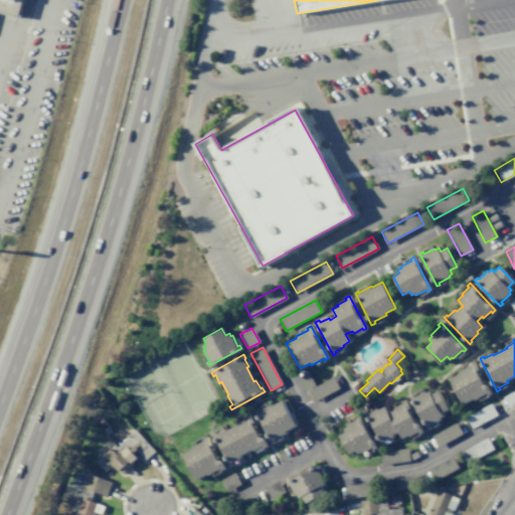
[(475,361),(471,363),(472,364),(460,371),(461,373),(451,378),(464,403),(475,398),(476,399),(488,393),(489,395),(492,393),(475,361)]
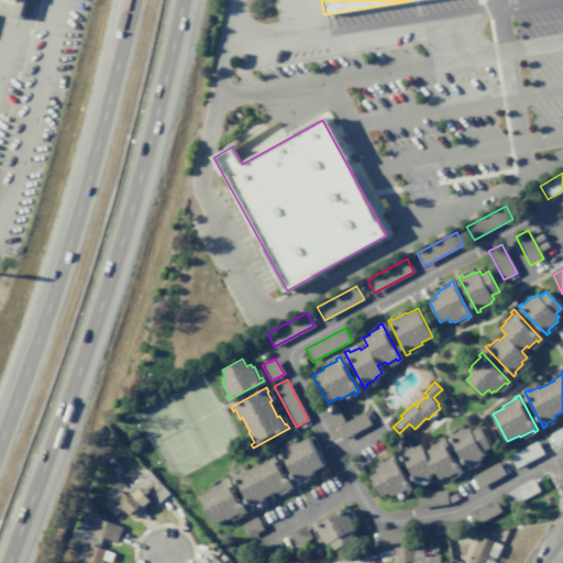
[(344,422),(337,427),(332,429),(324,414),(337,407),(344,422)]
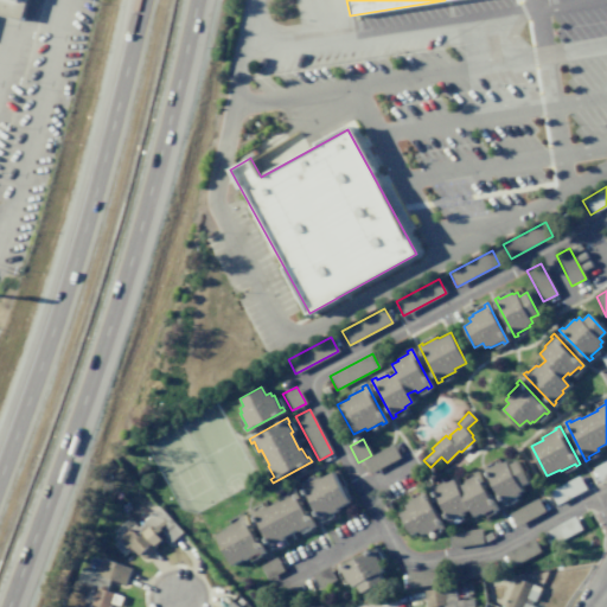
[(393,443),(400,458),(370,473),(363,460),(371,455),(393,443)]
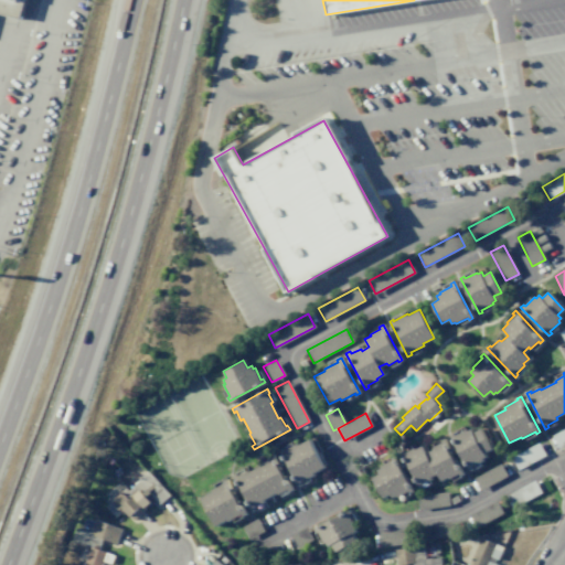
[(564,427),(564,444),(558,448),(552,435),(564,427)]
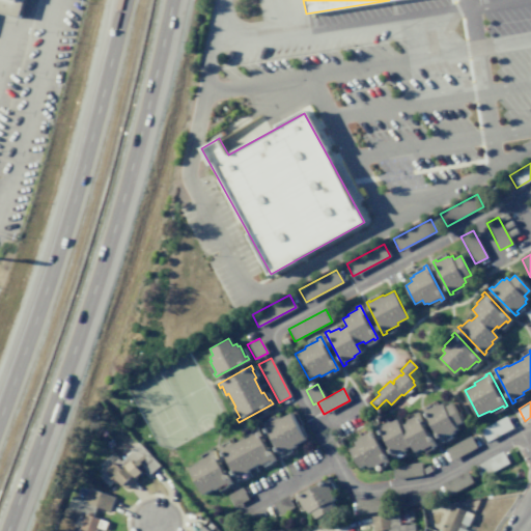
[(451,402),(462,422),(454,425),(456,429),(453,431),(454,432),(443,439),(444,441),(441,443),(423,409),(426,407),(427,410),(439,403),(440,404),(443,402),(445,407),(451,402)]
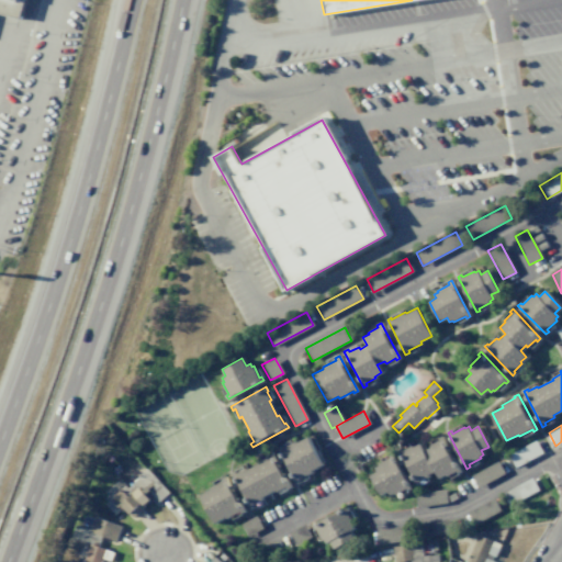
[(442,436),(461,471),(458,473),(457,471),(447,475),(446,474),(439,478),(435,471),(427,474),(428,476),(419,482),(420,484),(417,486),(397,450),(402,448),(403,450),(413,445),(414,447),(420,444),(424,451),(430,447),(429,445),(439,440),(438,437),(442,436)]
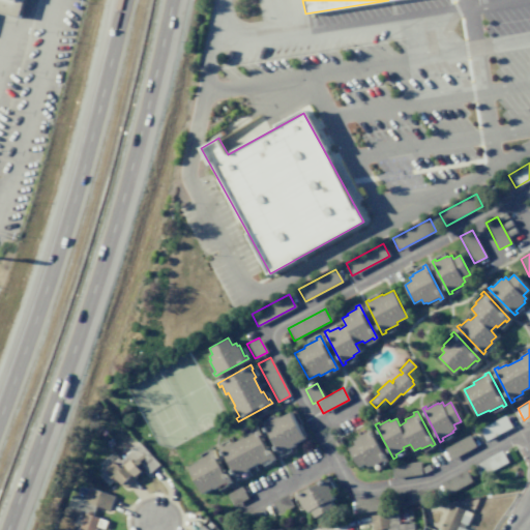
[(290,412),(303,438),(293,444),(294,446),(282,452),(283,454),(278,457),(261,422),(264,421),(265,422),(278,415),(280,417),(290,412)]
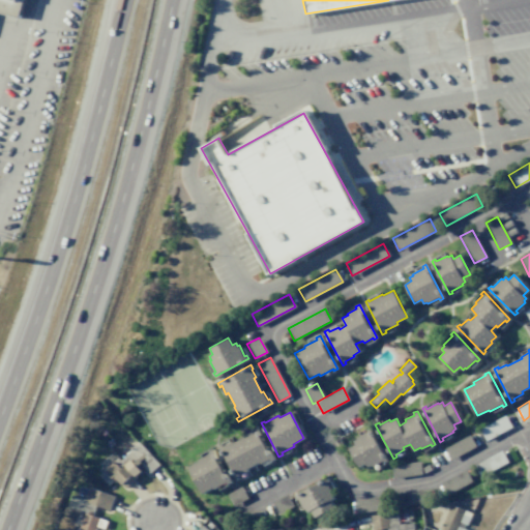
[(505,414),(511,427),(486,440),(479,429),(505,414)]
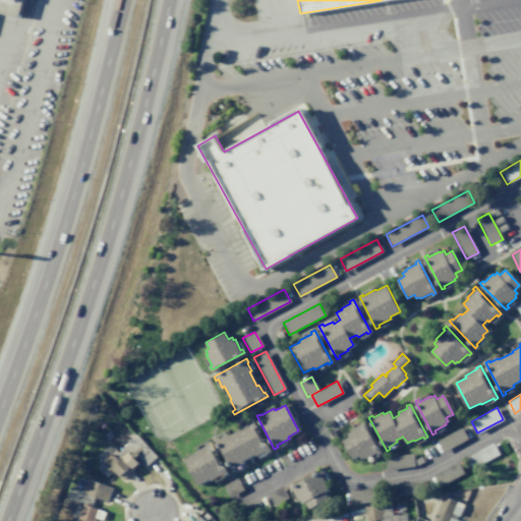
[(240,426),(248,422),(247,420),(251,418),(269,452),(266,453),(265,451),(255,456),(254,454),(241,461),(242,463),(234,467),(235,469),(231,471),(214,439),(218,437),(219,438),(226,433),(227,436),(241,428),(240,426)]
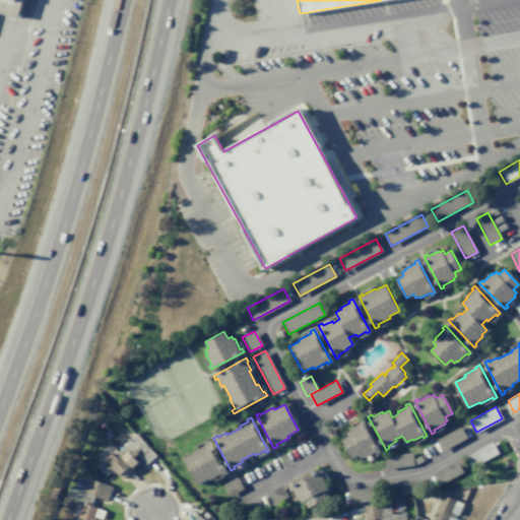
[(342,440),(352,458),(360,454),(362,458),(365,457),(365,458),(376,453),(377,455),(381,453),(363,419),(360,421),(361,424),(350,430),(350,431),(347,433),(349,436),(342,440)]
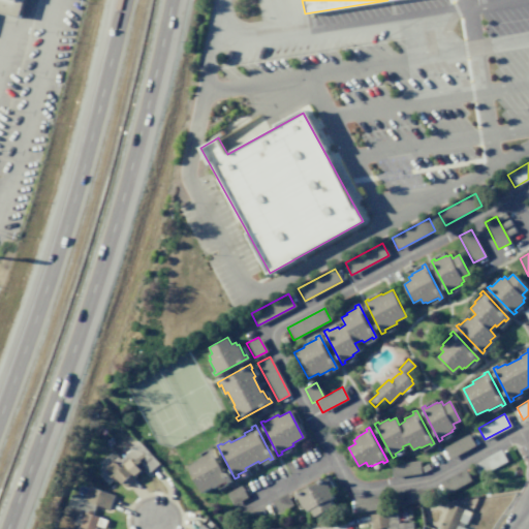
[(469,434),(475,445),(449,460),(443,447),(469,434)]
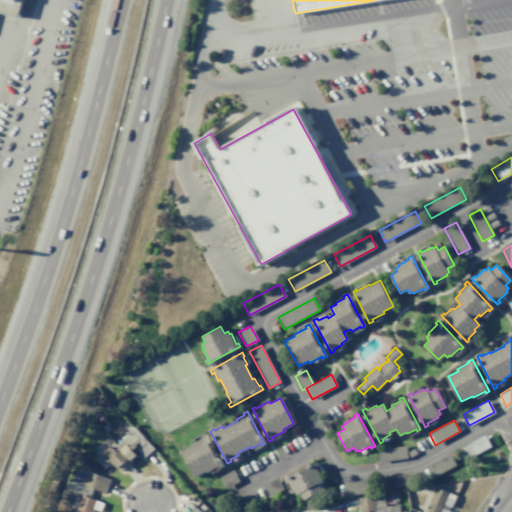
[(119,472),(140,454),(139,454),(149,445),(135,430),(105,455),(119,472)]
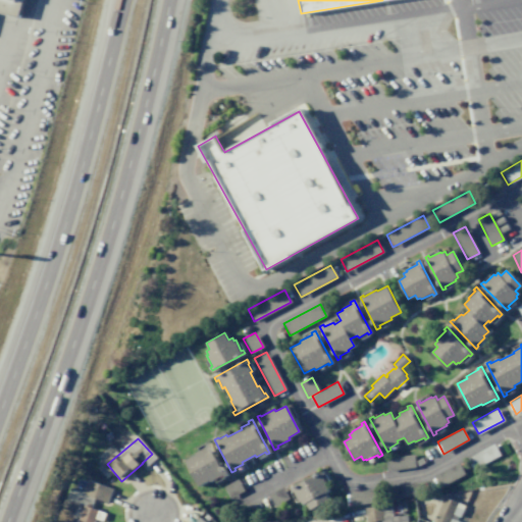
[(209,441),(206,444),(207,446),(194,453),(195,454),(185,460),(198,485),(209,479),(210,481),(222,474),(223,476),(226,474),(209,441)]
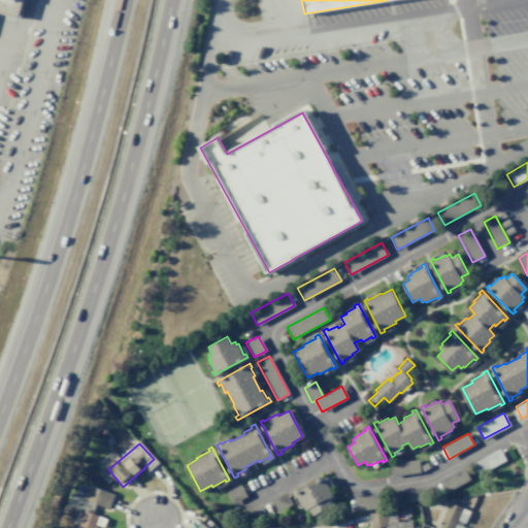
[(499,449),(505,460),(481,474),(473,462),(499,449)]
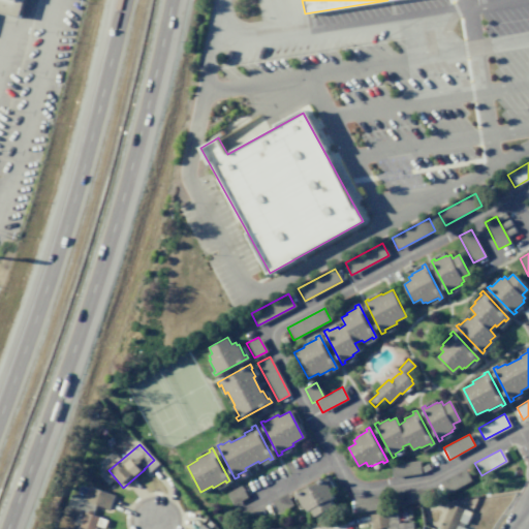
[(418,459),(421,472),(392,476),(390,463),(418,459)]
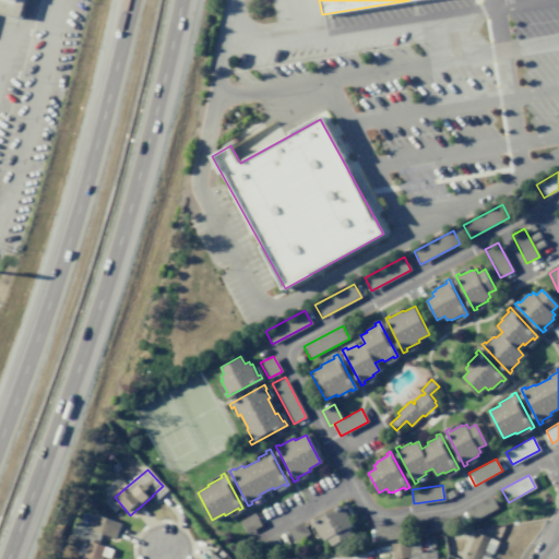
[(491,496),(498,508),(471,523),(464,510),(491,496)]
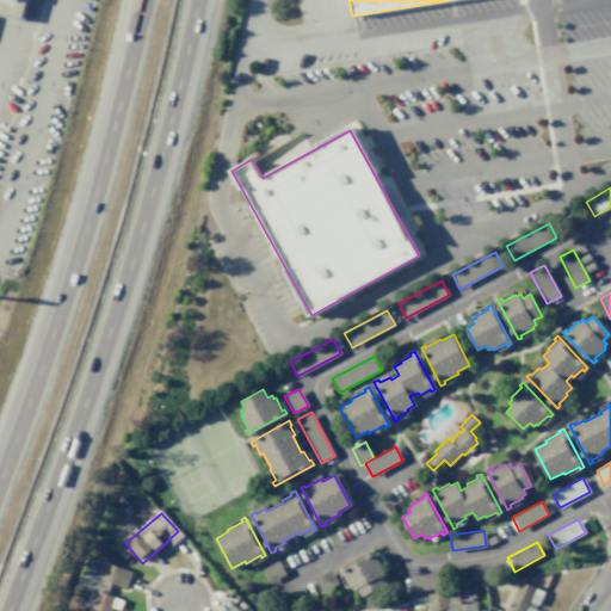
[(363,597),(384,585),(380,576),(384,574),(383,572),(384,571),(377,557),(380,556),(377,553),(339,573),(341,576),(344,575),(351,588),(352,587),(355,591),(358,590),(363,597)]
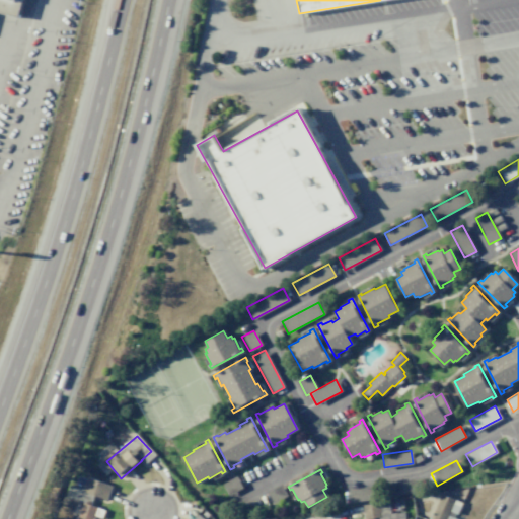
[(236,475),(242,488),(228,496),(222,484),(236,475)]
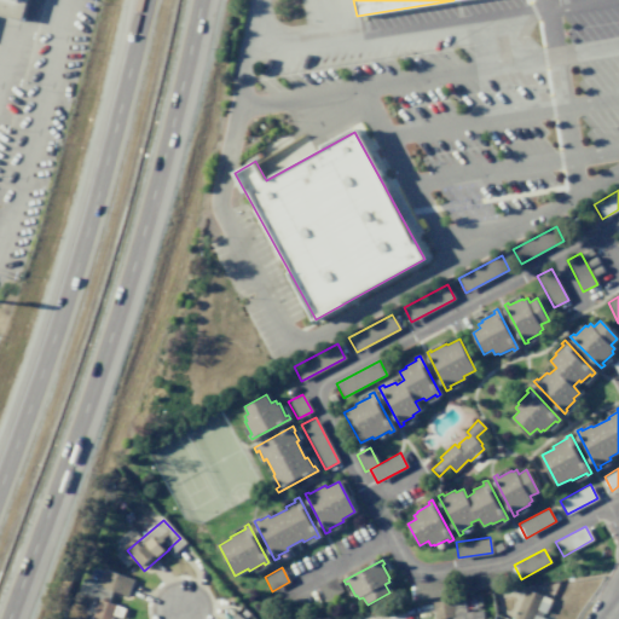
[(127,596),(133,579),(103,568),(98,583),(84,578),(79,593),(108,602),(111,591),(127,596)]
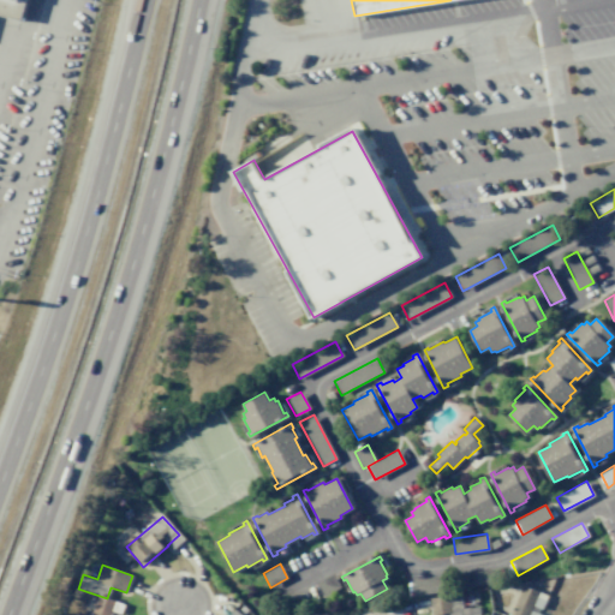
[(493,568),(495,584),(461,589),(459,573),(493,568)]
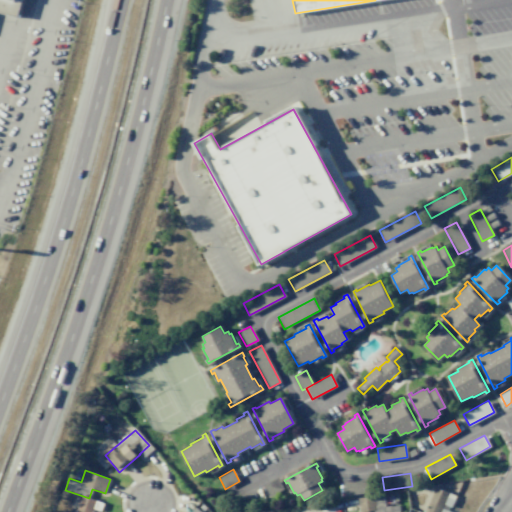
[(277,477),(284,489),(269,497),(263,485),(277,477)]
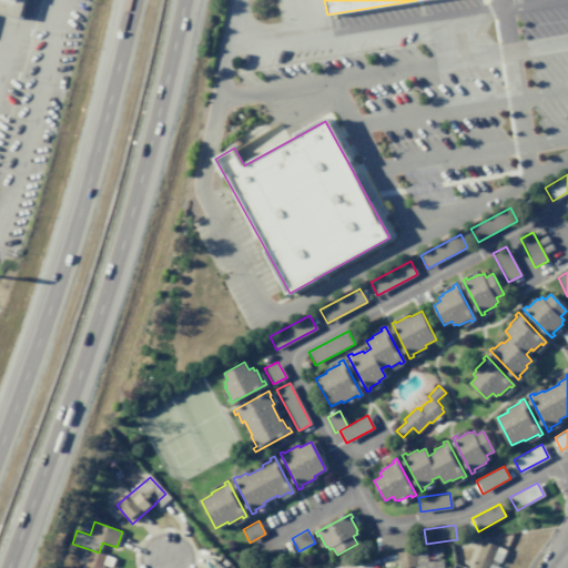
[(412,531),(414,546),(383,550),(381,536),(412,531)]
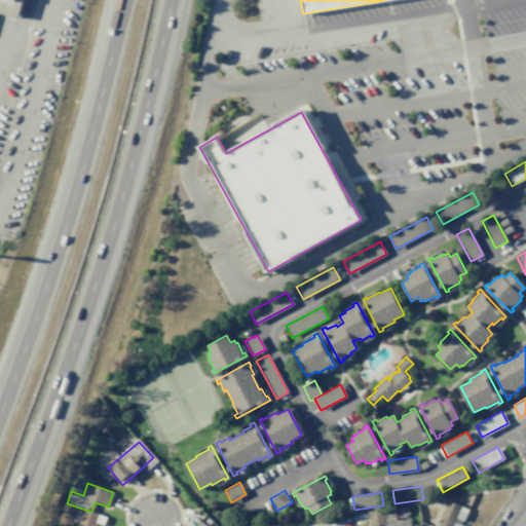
[(468,509),(446,500),(437,525),(459,525),(454,524),(456,519),(463,521),(468,509)]
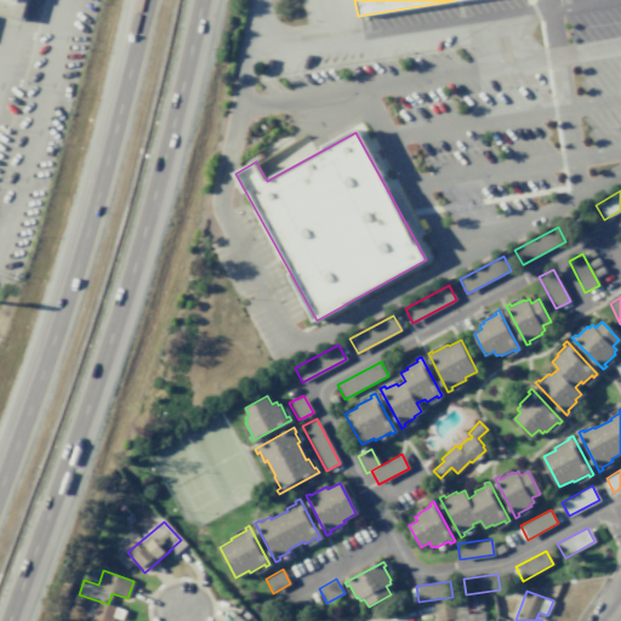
[(121,620),(125,610),(93,599),(85,620),(121,620)]
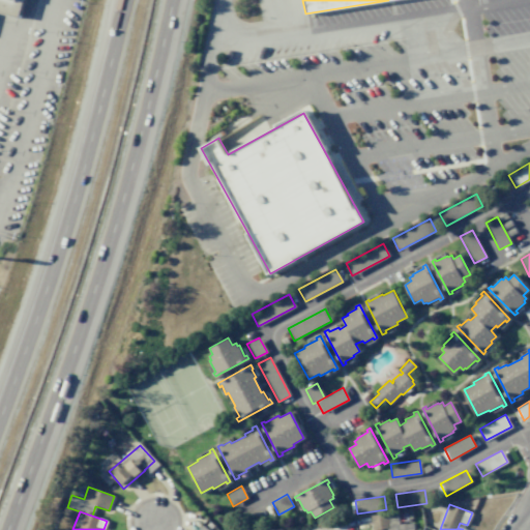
[(387,529),(387,513),(371,514),(372,529),(387,529)]
